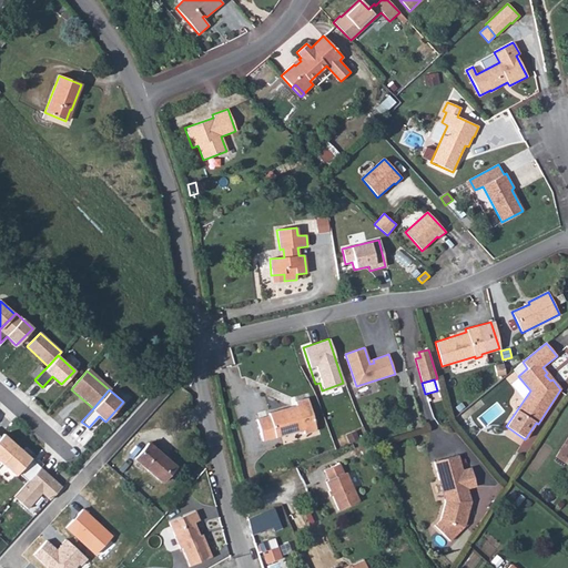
[(269,414),(270,416),(256,419),(263,442),(303,430),(304,434),(316,430),(307,398),(295,402),(297,408),(293,409),(292,407),(269,414)]
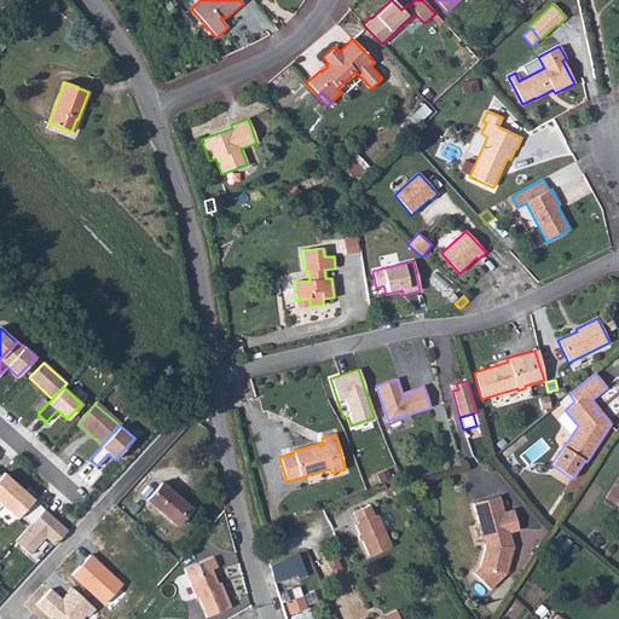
[(0,504),(16,519),(34,499),(4,473),(0,475),(0,504)]
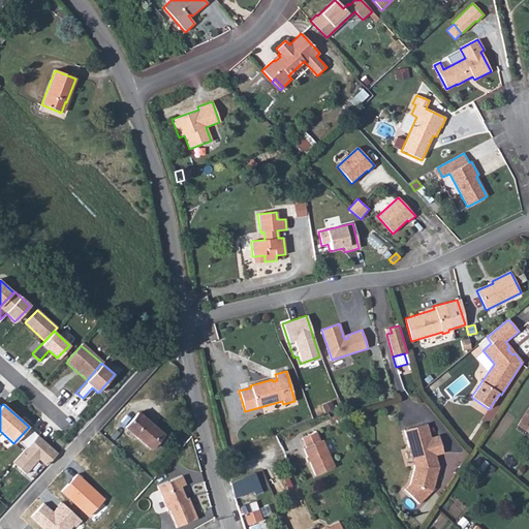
[(528,431),(528,408),(518,425),(528,432),(528,431)]
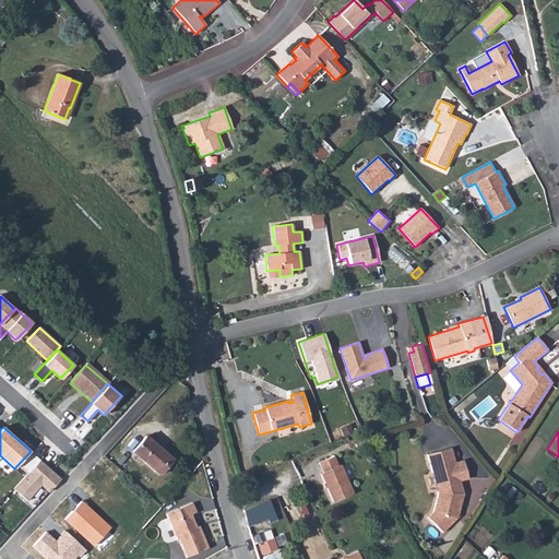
[(173,460),(146,436),(132,452),(159,475),(173,460)]
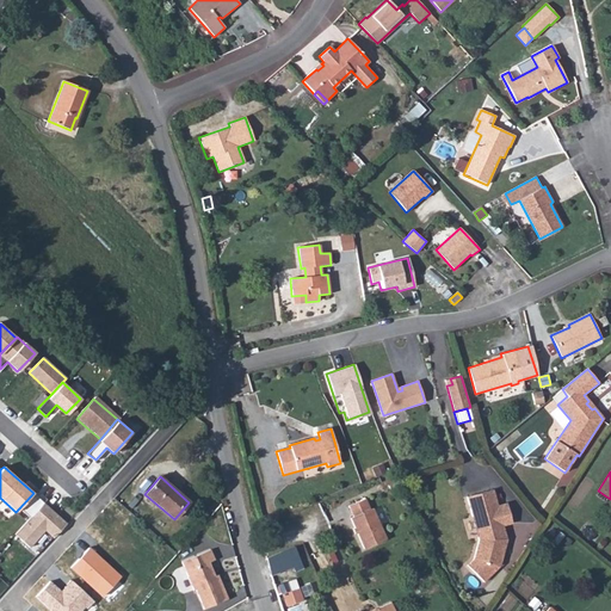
[(476,494),(467,497),(479,541),(473,560),(467,566),(483,582),(500,566),(506,539),(503,525),(512,523),(506,504),(497,506),(493,489),(483,492),(485,497),(477,498),(476,494)]
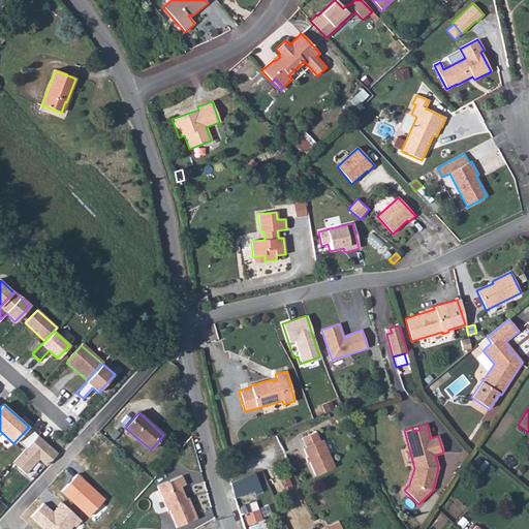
[(320,441),(316,432),(302,438),(306,447),(303,448),(315,475),(334,467),(322,440),(320,441)]
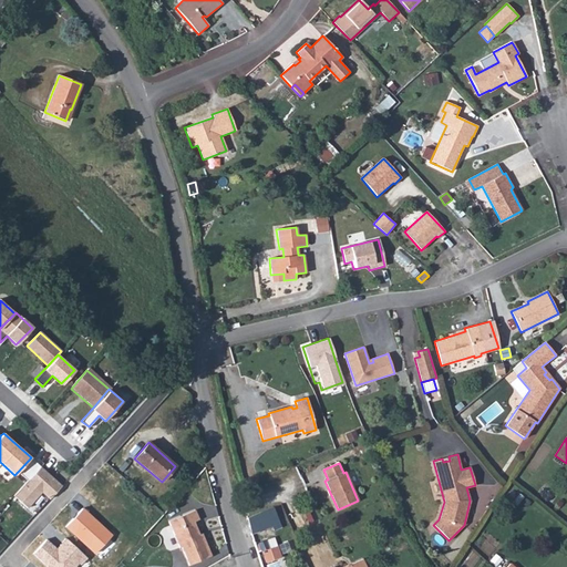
[(41,465),(13,495),(27,508),(42,492),(50,500),(63,485),(41,465)]
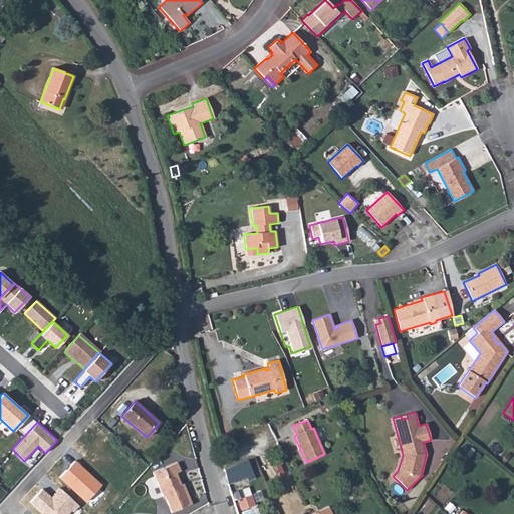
[(74,460),(58,477),(84,502),(100,485),(74,460)]
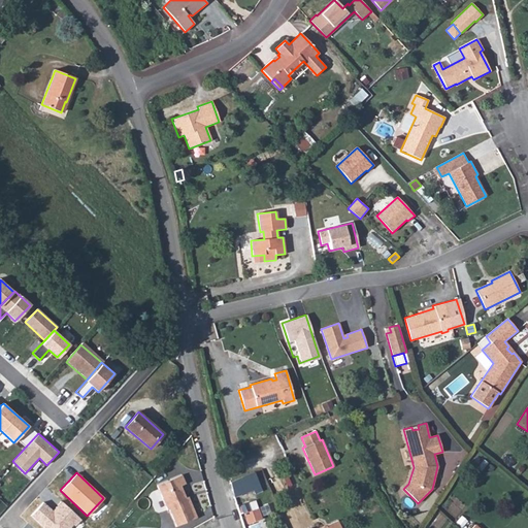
[(254,494),(262,491),(254,472),(230,483),(234,497),(253,490),(254,494)]
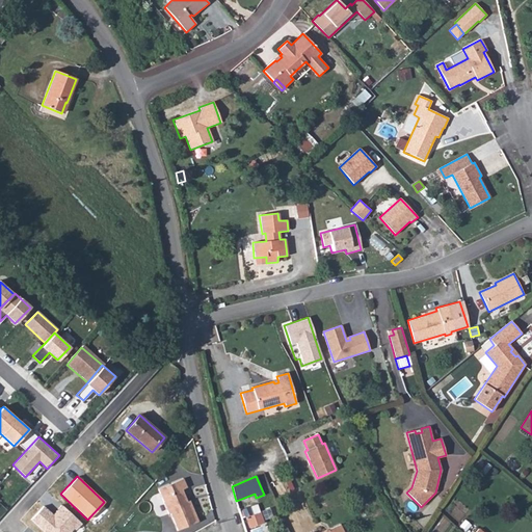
[(186,487),(183,479),(158,489),(168,514),(170,513),(177,531),(198,522),(191,505),(188,506),(182,489),(186,487)]
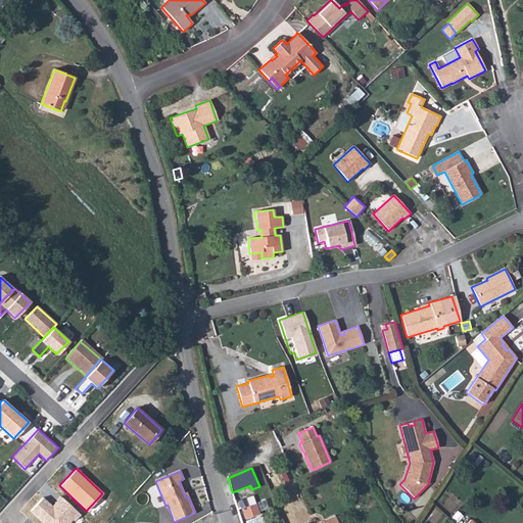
[(59,495),(50,506),(41,497),(29,511),(43,522),(68,522),(79,513),(59,495)]
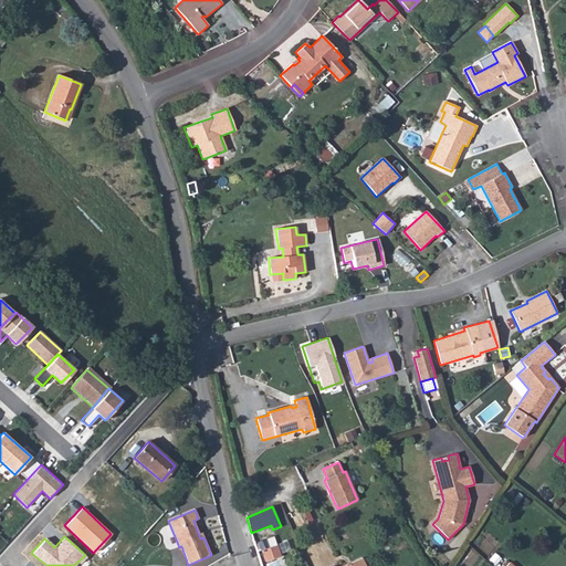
[(265,538),(269,547),(261,551),(265,561),(280,556),(273,536),(265,538)]
